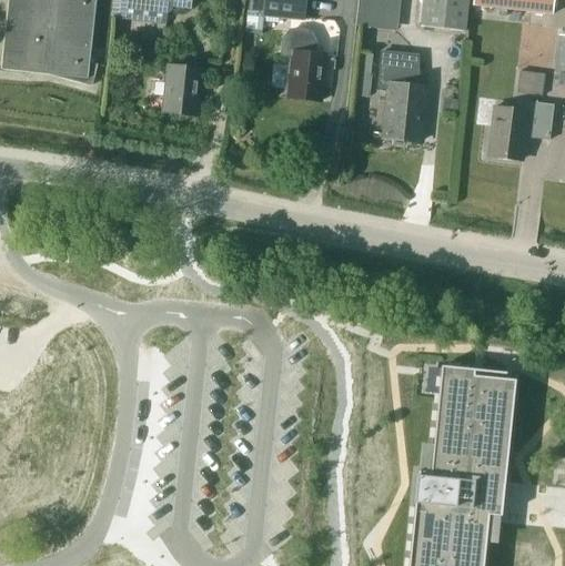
[(10,0),(3,67),(52,72),(94,83),(100,61),(92,60),(99,0),(10,0)]
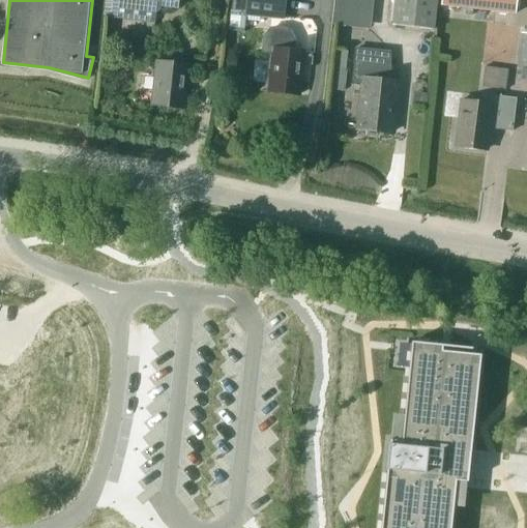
[(178,5),(179,0),(116,0),(114,17),(157,22),(158,10),(167,4),(178,5)]
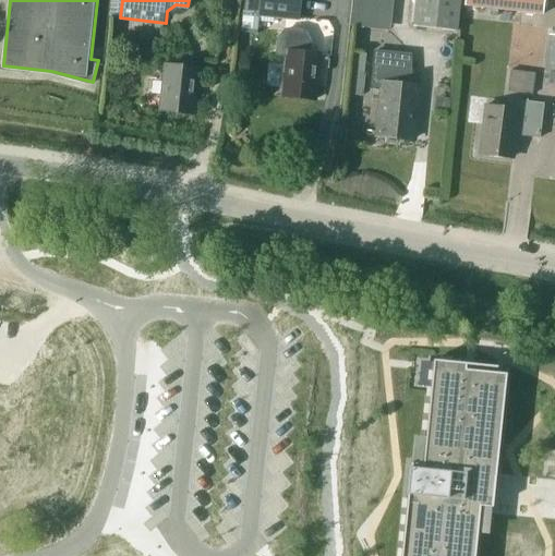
[(262,0),(261,13),(301,17),(302,0),(262,0)]
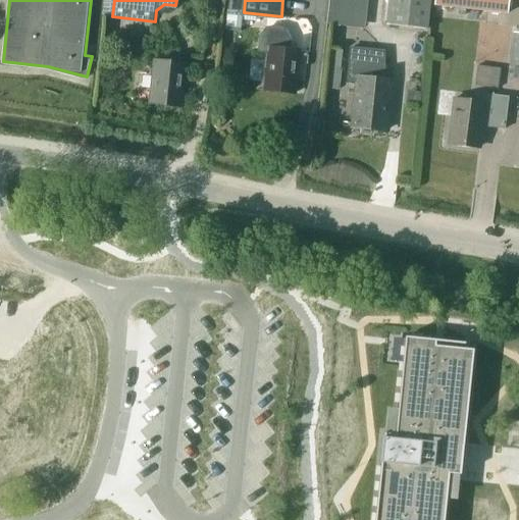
[(339,0),(338,20),(374,22),(375,0),(339,0)]
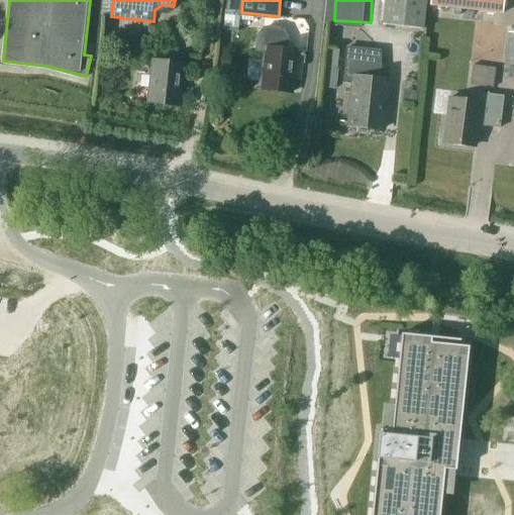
[(387,0),(385,22),(426,27),(429,0),(387,0)]
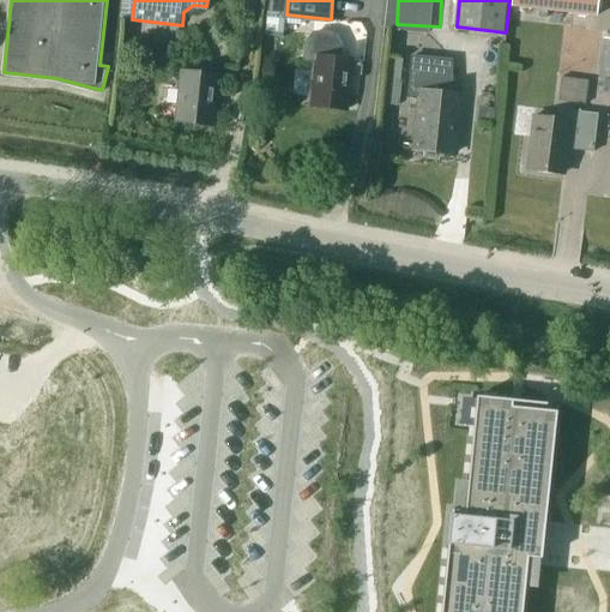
[(514,0),(514,4),(599,13),(601,0),(514,0)]
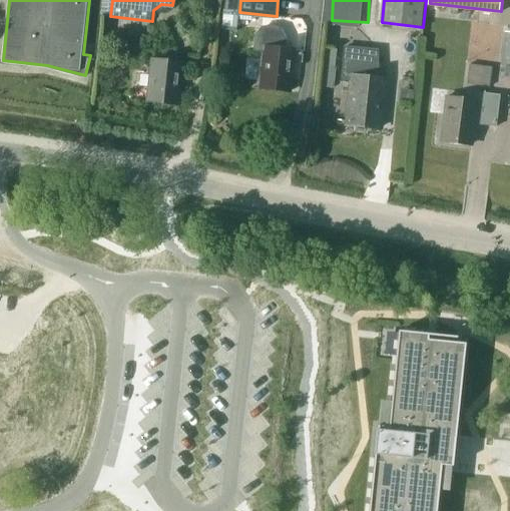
[(283,27),(274,24),(265,25),(259,33),(257,47),(266,48),(262,86),(292,89),(297,47),(287,46),(288,36),(283,27)]
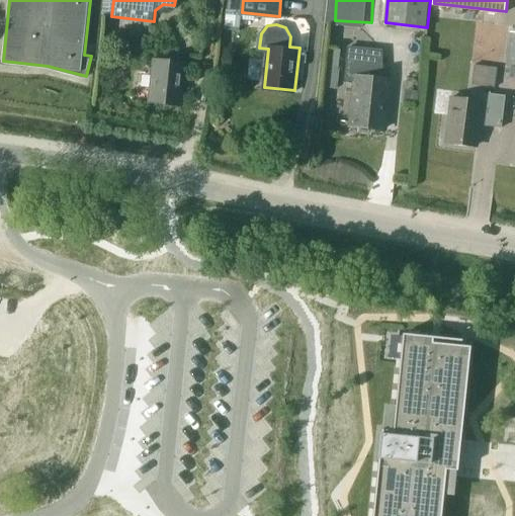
[(385,126),(392,79),(375,77),(376,71),(378,72),(381,49),(350,46),(347,78),(350,78),(350,76),(357,77),(352,122),(385,126)]
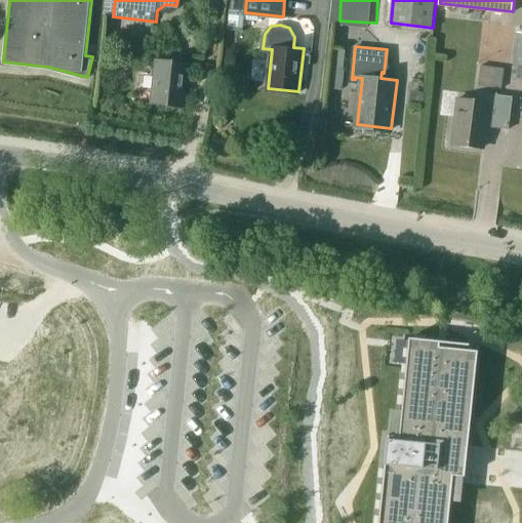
[(346,59),(347,49),(335,47),(331,87),(342,88),(344,77),(342,76),(344,59),(346,59)]
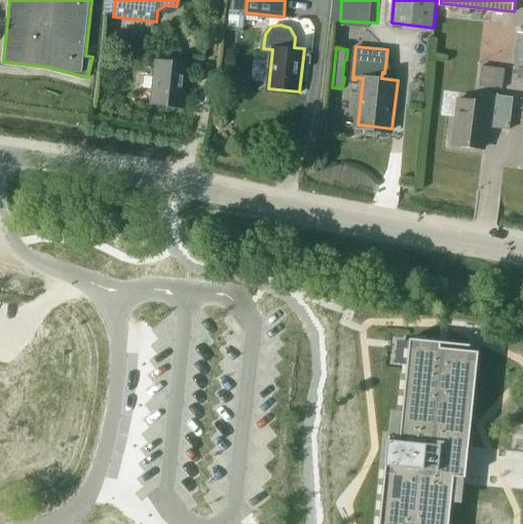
[(189,62),(158,58),(153,102),(184,105),(189,62)]
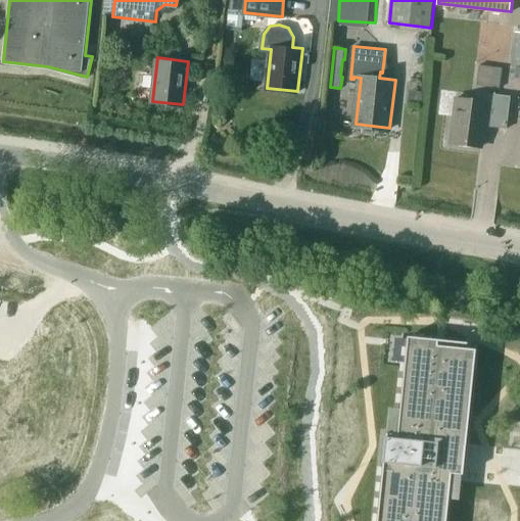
[(504,66),(480,64),(478,84),(501,87),(504,66)]
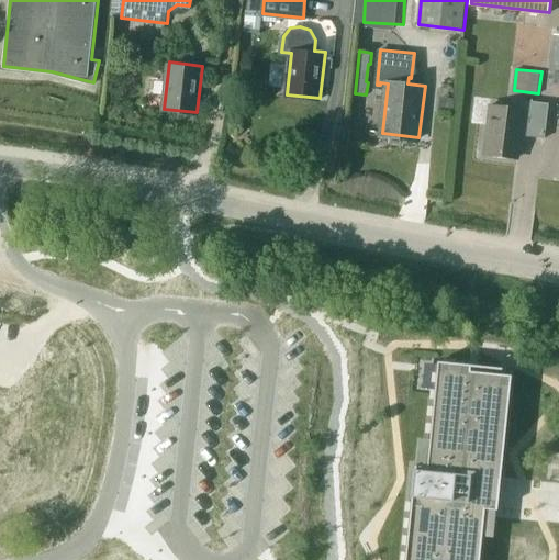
[(550,101),(516,97),(515,105),(492,103),(485,152),(518,156),(522,133),(546,136),(550,101)]
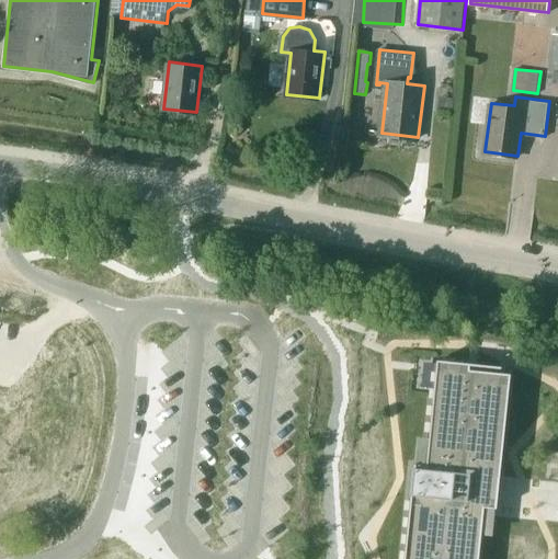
[(479,558),(485,503),(498,504),(499,491),(510,374),(469,369),(470,364),(437,361),(426,468),(413,467),(405,558),(479,558)]
